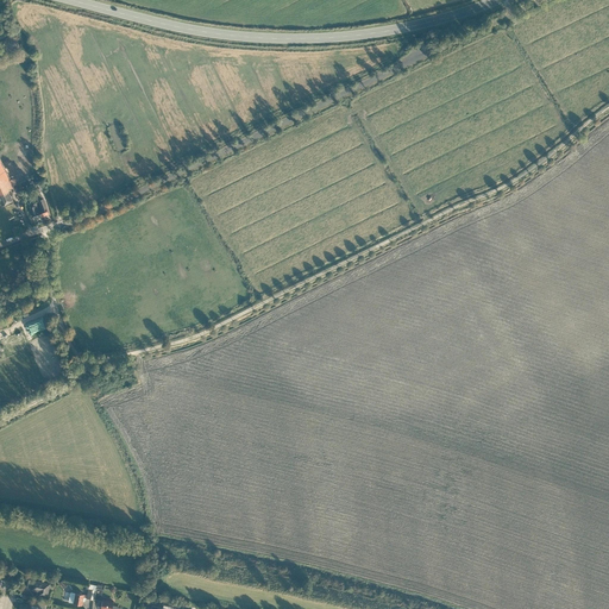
[(10,180),(0,161),(0,201),(1,205),(14,199),(10,188),(17,184),(13,177),(10,180)]
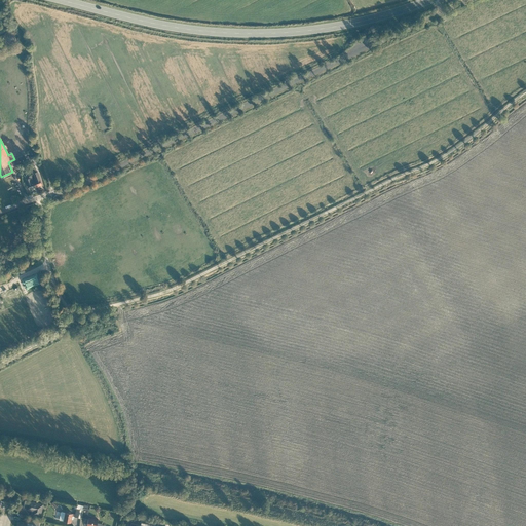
[(35,178),(33,179),(36,187),(41,184),(39,178),(40,178),(38,171),(37,172),(33,173),(35,178)]
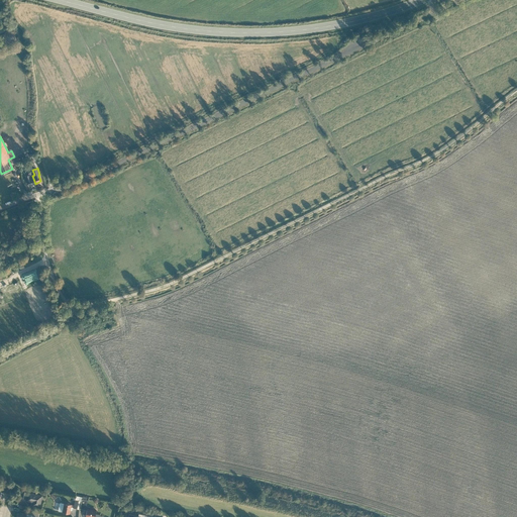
[(30,172),(24,175),(29,186),(35,184),(32,176),(31,175),(30,172)]
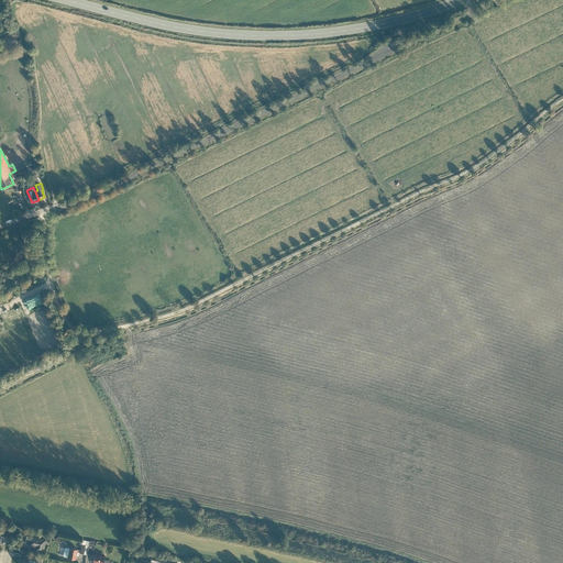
[(47,539),(30,536),(28,545),(34,547),(33,552),(44,554),(47,539)]
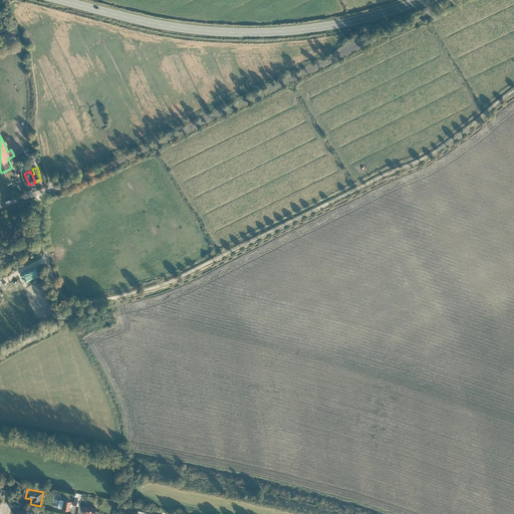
[(53,489),(49,492),(53,497),(57,493),(53,489)]
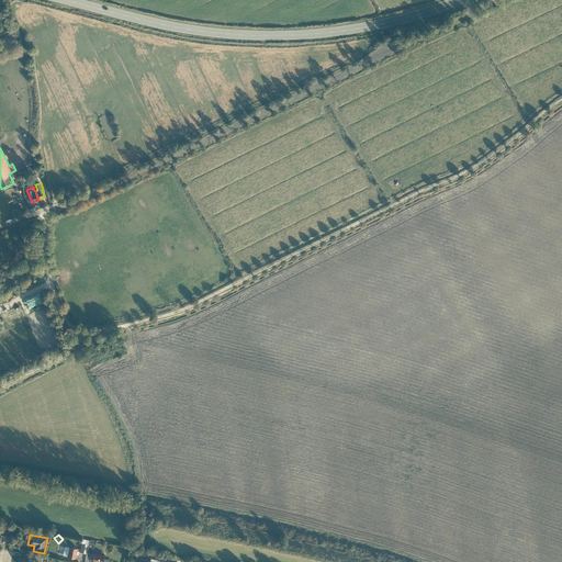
[(69,547),(68,557),(76,558),(78,548),(69,547)]
